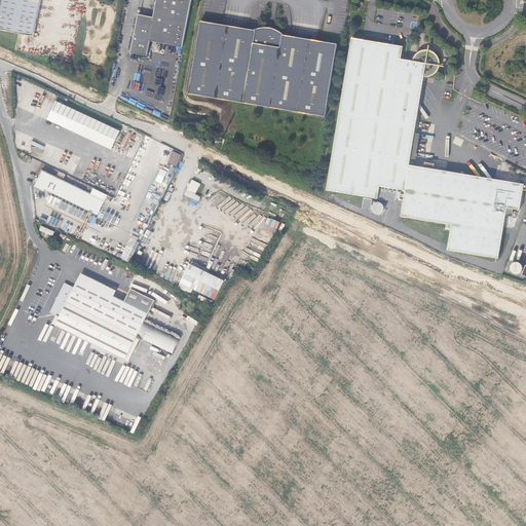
[(2,0),(0,12),(0,27),(35,34),(41,0),(2,0)]
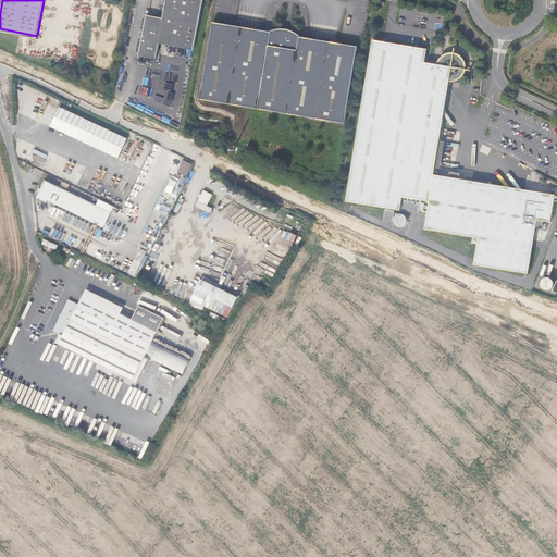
[(165,0),(162,17),(146,14),(138,54),(156,58),(158,41),(194,48),(201,0),(165,0)]
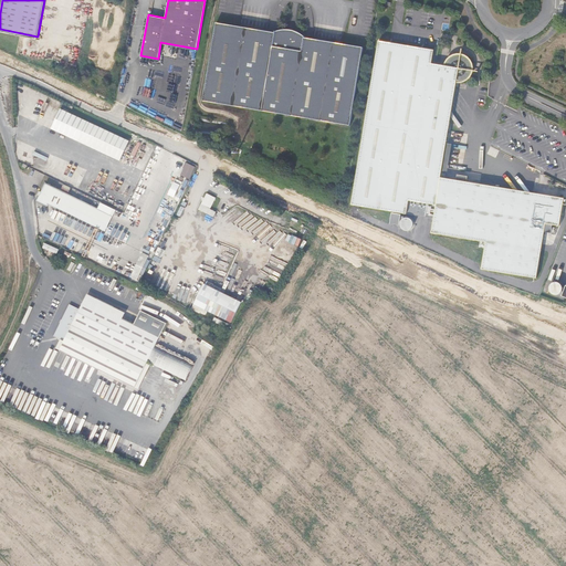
[(365,46),(305,37),(304,35),(297,38),(292,39),(285,37),(281,34),(278,32),(278,31),(217,21),(203,100),(352,125),(365,46)]
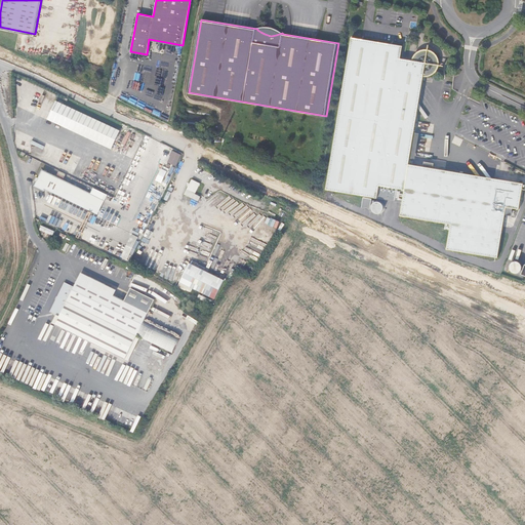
[(257,29),(257,30),(260,32),(265,34),(271,36),(276,35),(282,33),(283,34),(280,29),(274,26),(267,25),(263,26),(257,29)]
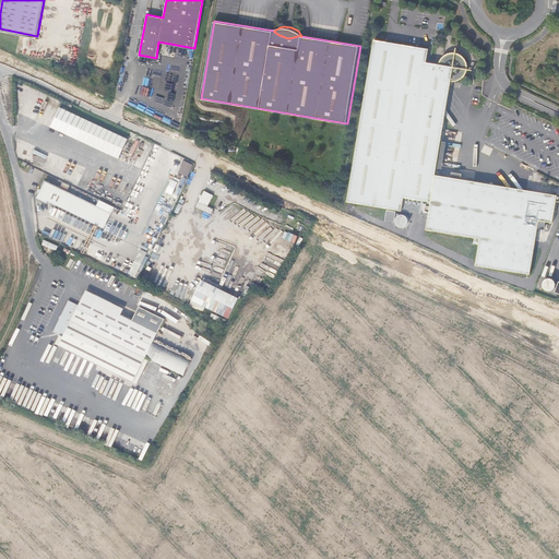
[(442,140),(453,79),(459,76),(462,74),(464,70),(465,67),(465,64),(470,62),(467,57),(463,58),(461,55),(456,52),(451,52),(447,55),(443,57),(441,60),(440,63),(427,61),(429,48),(405,44),(376,38),(349,201),(403,210),(405,195),(431,200),(427,228),(480,238),(475,264),(531,274),(538,228),(539,221),(546,222),(552,223),(557,202),(558,202),(558,197),(558,195),(436,174),(437,166),(442,140)]
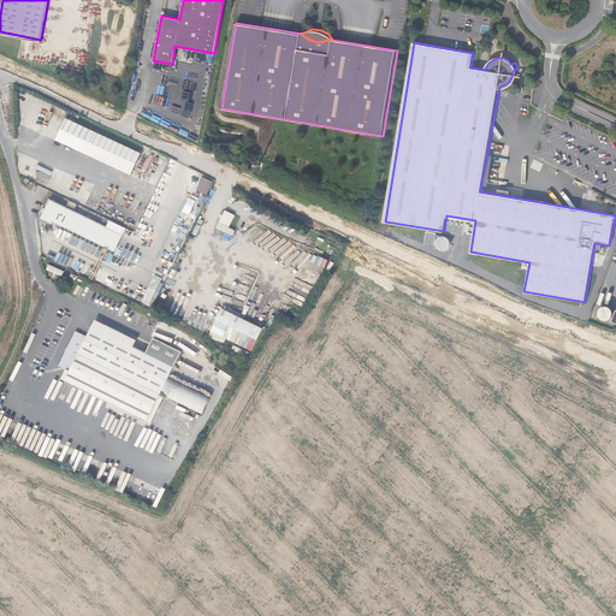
[(135,181),(144,160),(70,124),(60,144),(135,181)]
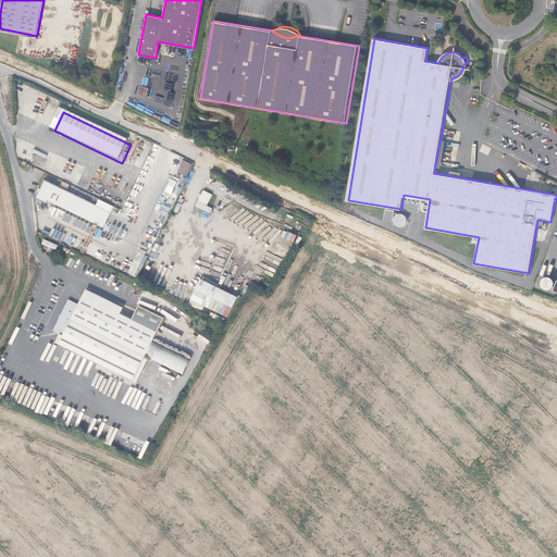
[(445,140),(441,139),(435,165),(441,166),(445,140)]
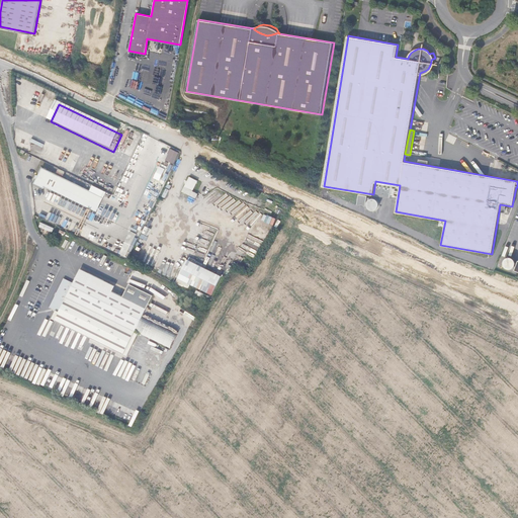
[(176,170),(181,159),(176,156),(170,167),(176,170)]
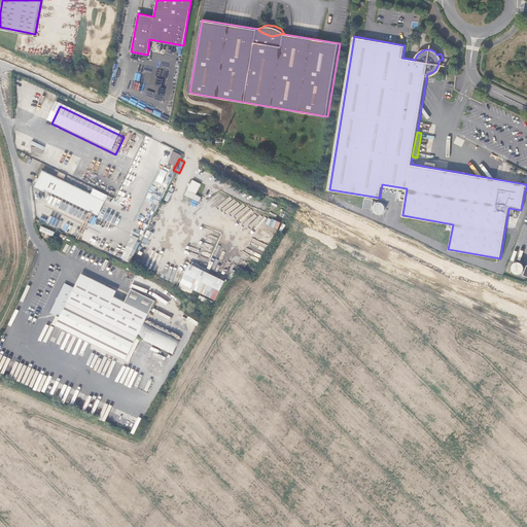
[(51,195),(63,201),(69,188),(72,182),(54,173),(50,180),(47,178),(39,196),(49,200),(50,198),(51,195)]
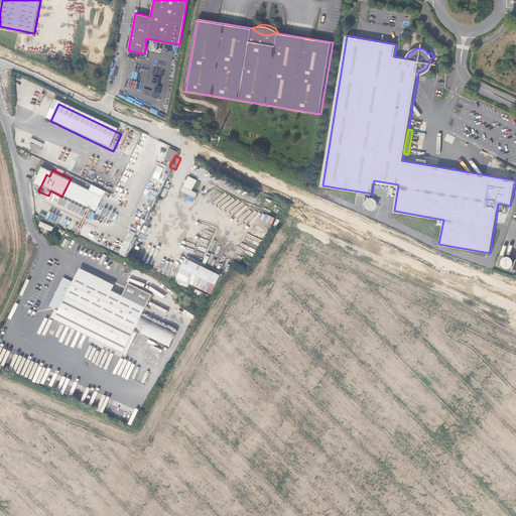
[(139,182),(128,177),(117,201),(128,206),(139,182)]
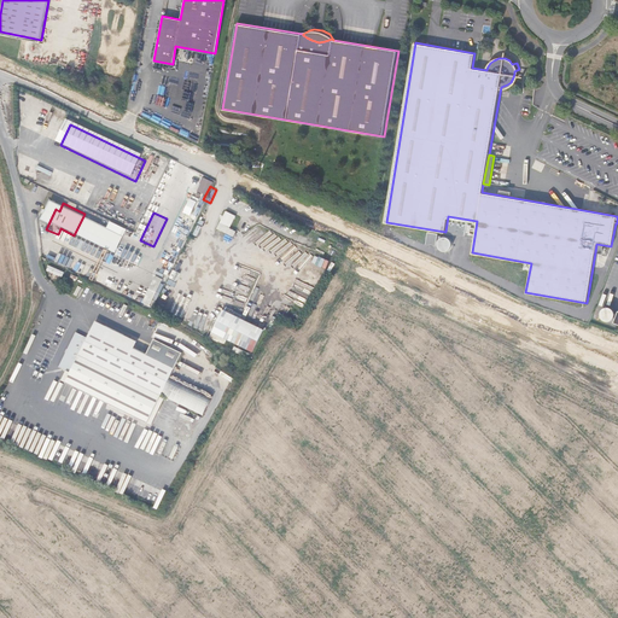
[(229,219),(225,228),(233,232),(238,222),(229,219)]
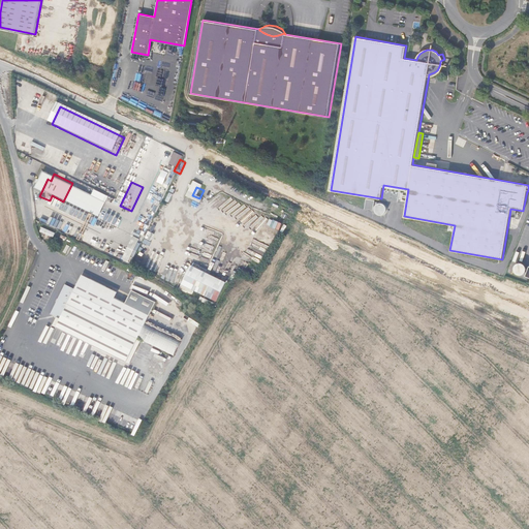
[(95,201),(69,189),(63,201),(62,204),(105,223),(112,210),(115,204),(97,195),(95,201)]
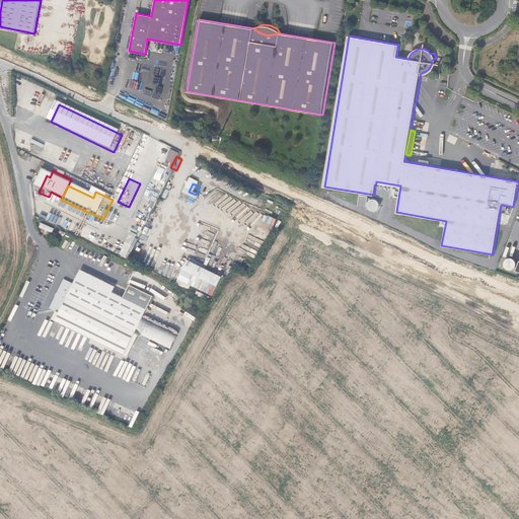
[(62,198),(51,192),(50,195),(61,200),(62,198)]
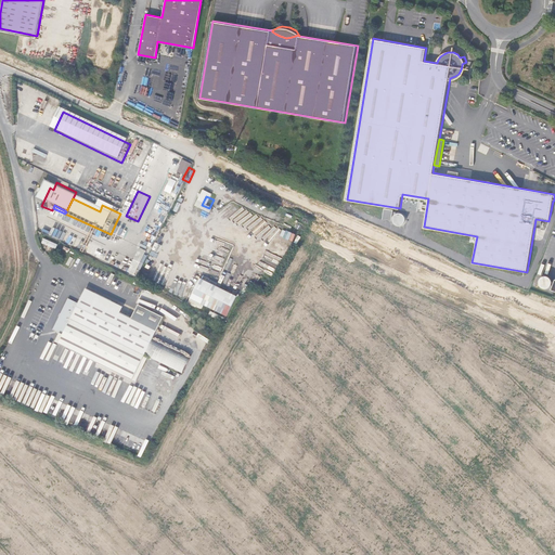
[(150,258),(143,255),(131,279),(138,282),(150,258)]
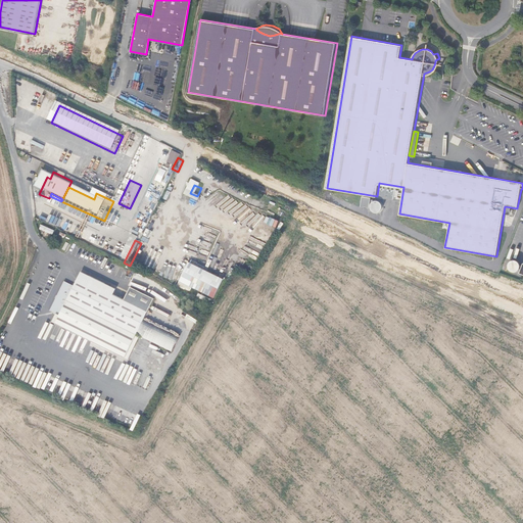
[(221,287),(194,273),(188,285),(183,295),(191,299),(197,290),(215,299),(221,287)]
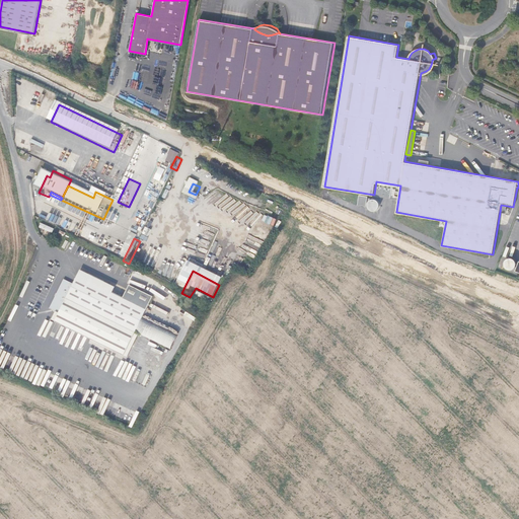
[(82,276),(80,281),(115,298),(118,293),(82,276)]
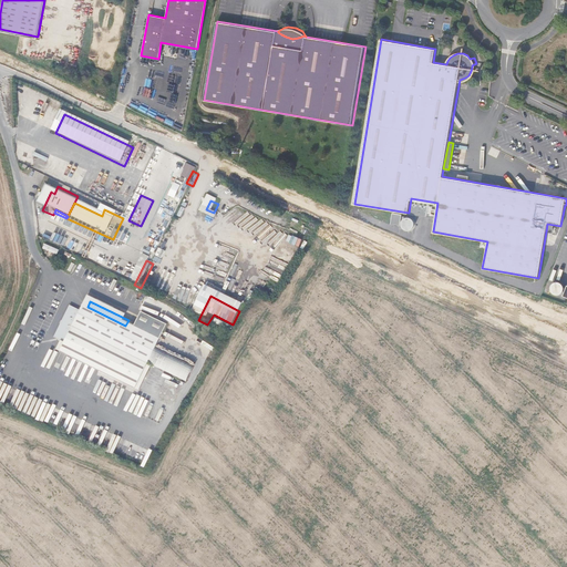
[(125,326),(88,307),(82,317),(73,312),(58,344),(66,349),(62,358),(137,395),(164,344),(169,330),(144,317),(136,331),(125,326)]
